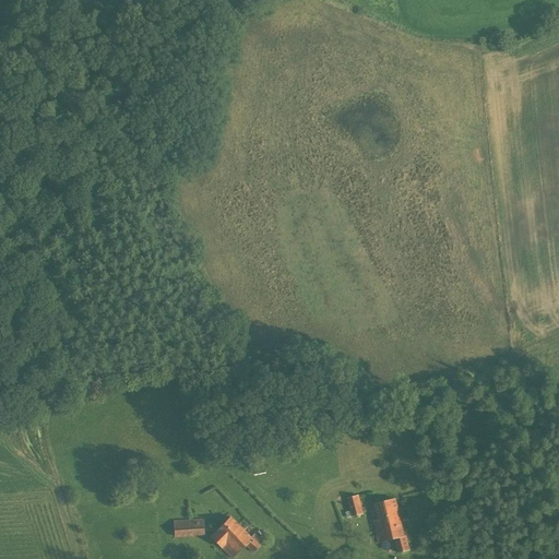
[(358,496),(347,498),(353,516),(363,514),(358,496)]
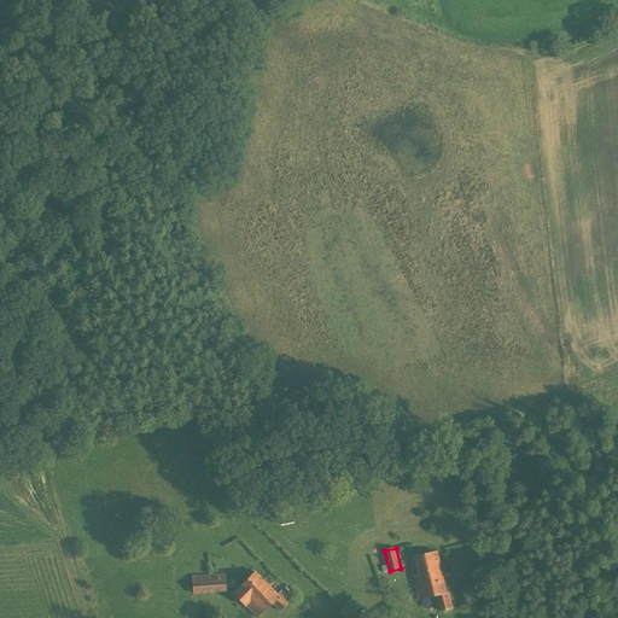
[(419,575),(441,570),(437,552),(415,557),(419,575)]
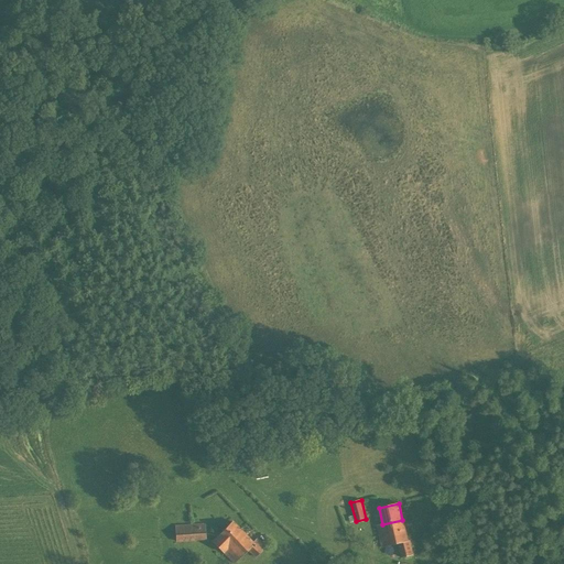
[(408,541),(402,520),(382,524),(377,525),(382,548),(398,544),(401,557),(413,555),(410,541),(408,541)]
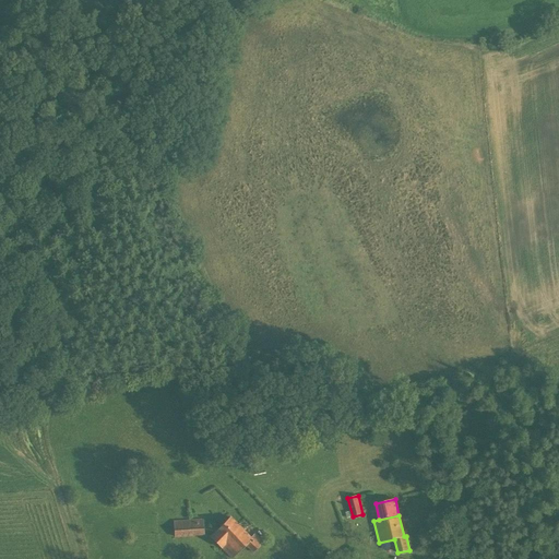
[(175,533),(203,532),(203,520),(174,520),(175,533)]
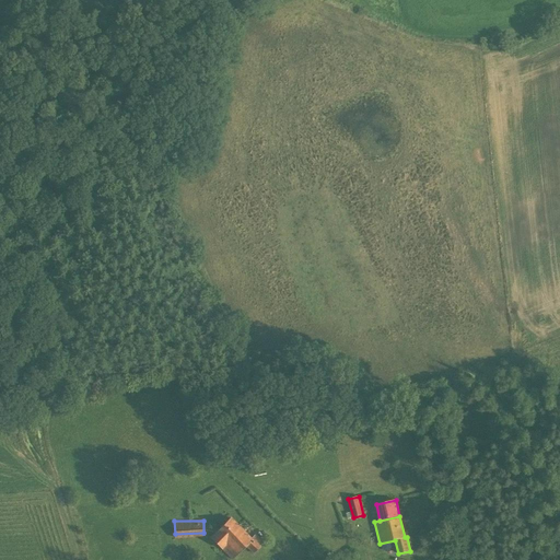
[(249,539),(228,521),(212,538),(234,557),(243,547),(252,555),(264,541),(255,534),(249,539)]
